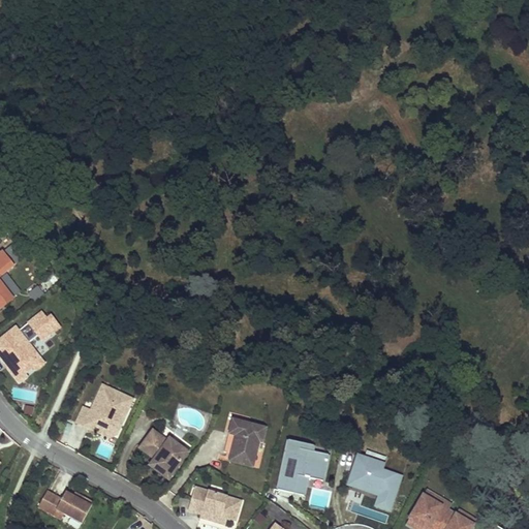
[(2,252),(0,253),(0,307),(12,298),(0,282),(0,276),(13,266),(2,252)]
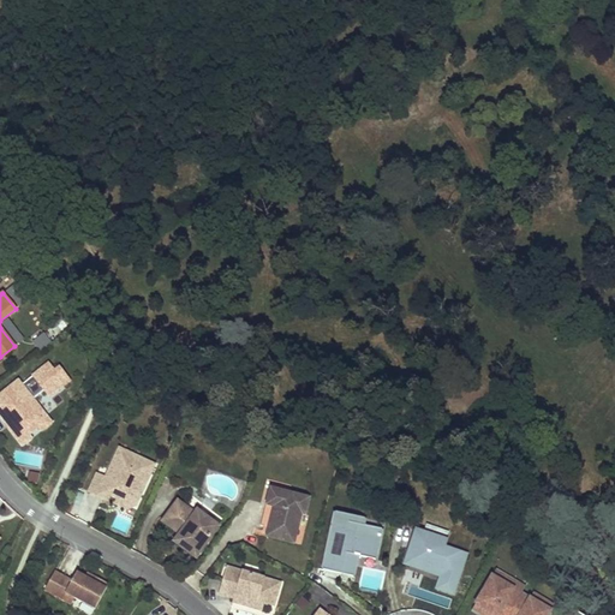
[(40,352),(52,342),(43,333),(31,342),(40,352)]
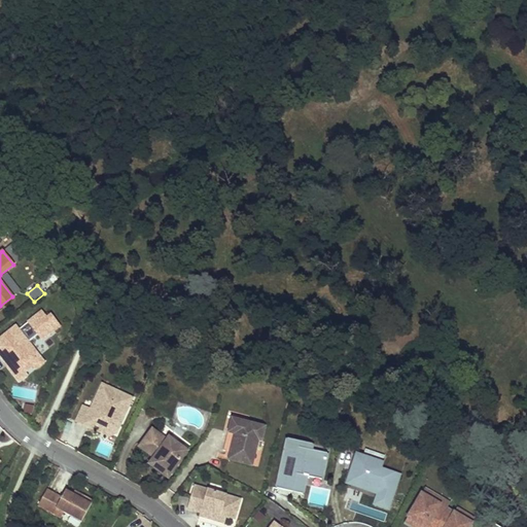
[(57,323),(48,312),(44,315),(39,309),(16,326),(13,323),(0,334),(0,339),(7,349),(2,352),(8,360),(5,363),(16,379),(25,373),(23,370),(31,362),(28,359),(37,353),(29,344),(27,345),(24,341),(36,331),(40,337),(57,323)]
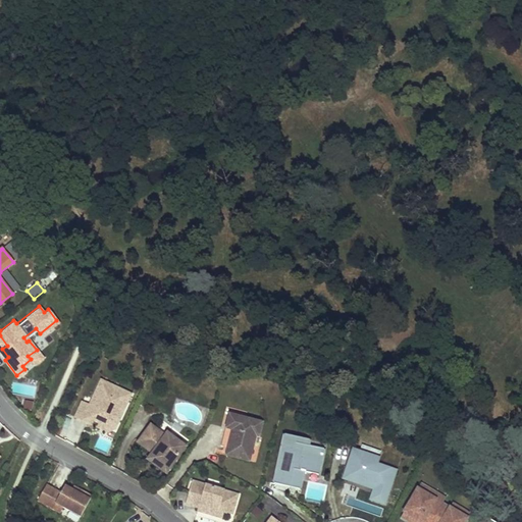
[(0,335),(0,353),(5,360),(8,357),(2,349),(7,346),(0,335)]
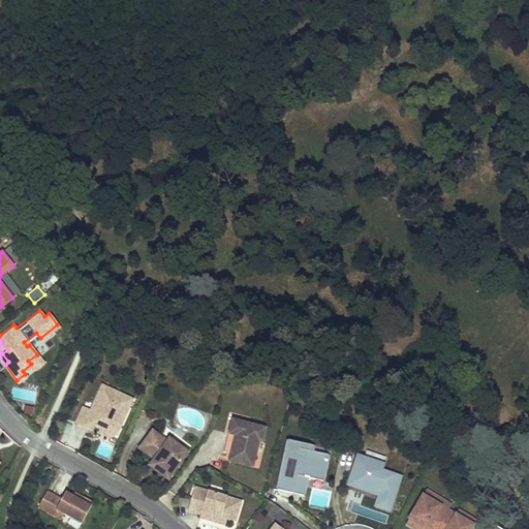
[(91,411),(84,408),(76,423),(93,430),(94,426),(101,429),(101,430),(103,425),(109,428),(110,432),(112,432),(117,435),(129,409),(120,405),(124,396),(103,385),(91,411)]
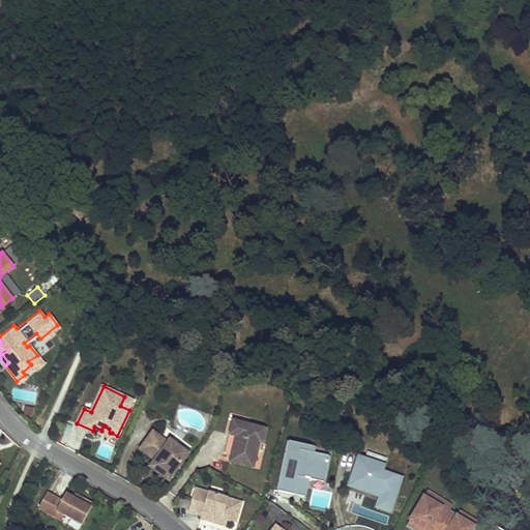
[(120,406),(129,410),(134,401),(124,396),(120,406)]
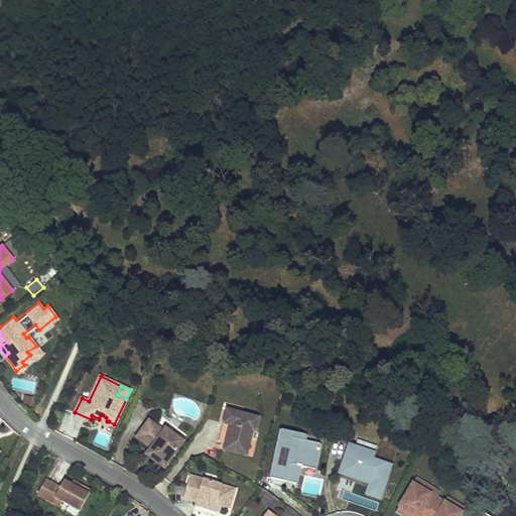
[(25,396),(23,404),(31,406),(33,398),(25,396)]
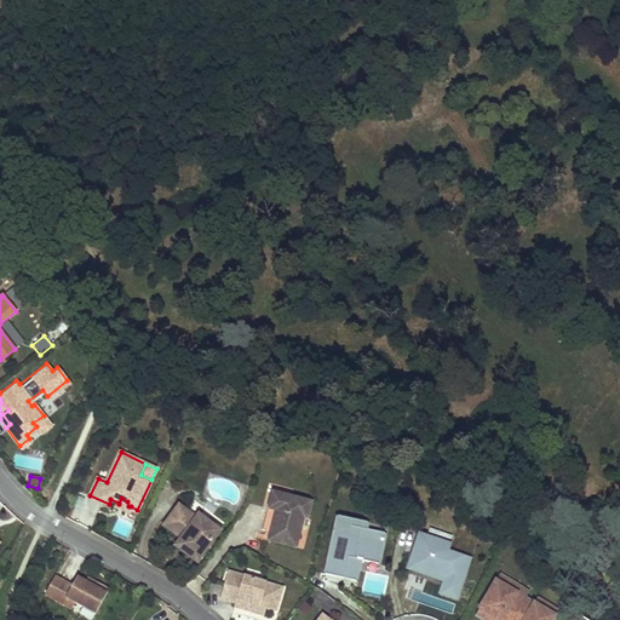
[(311,501),(273,491),(268,507),(275,510),(273,522),(277,523),(273,541),(296,547),(303,517),(306,518),(311,501)]
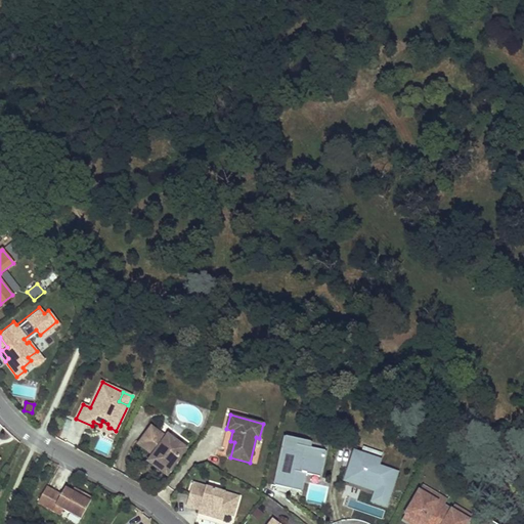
[(100,425),(98,429),(107,433),(111,428),(108,428),(107,424),(102,421),(100,426),(100,425)]
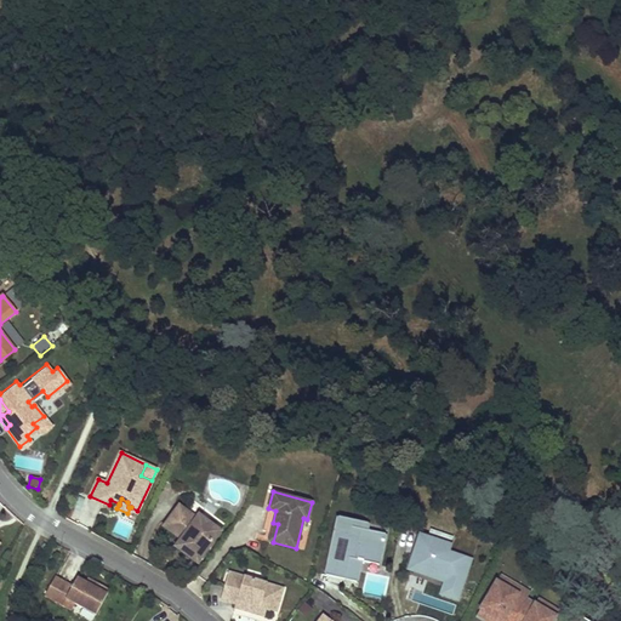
[(192,500),(184,511),(195,519),(198,518),(217,531),(223,523),(192,500)]
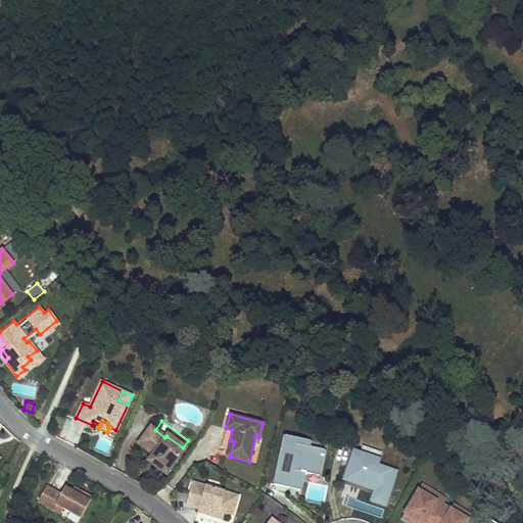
[(149,426),(137,443),(149,452),(150,449),(154,453),(151,457),(168,468),(183,447),(167,436),(164,437),(155,430),(149,426)]
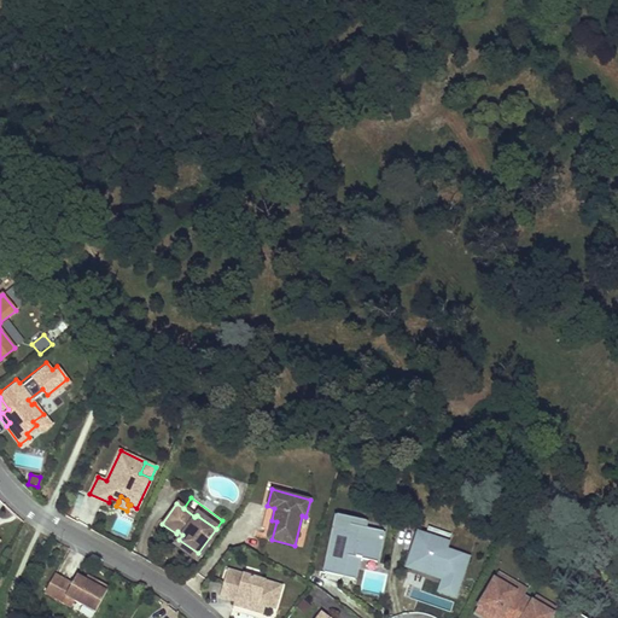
[(351,518),(336,514),(324,572),(343,577),(347,559),(354,560),(355,558),(360,559),(377,563),(383,532),(365,528),(350,525),(351,518)]
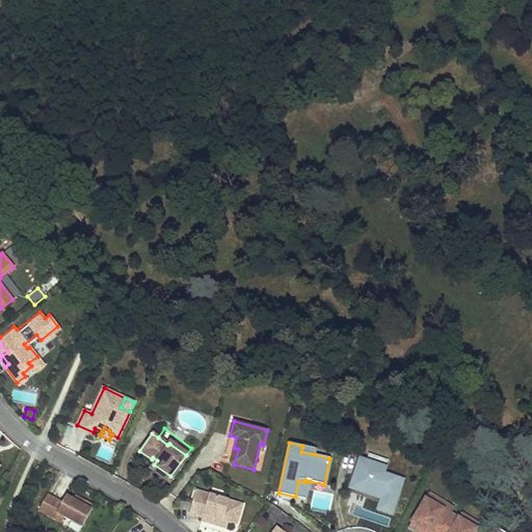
[(263,445),(260,444),(254,470),(260,472),(267,446),(263,445)]
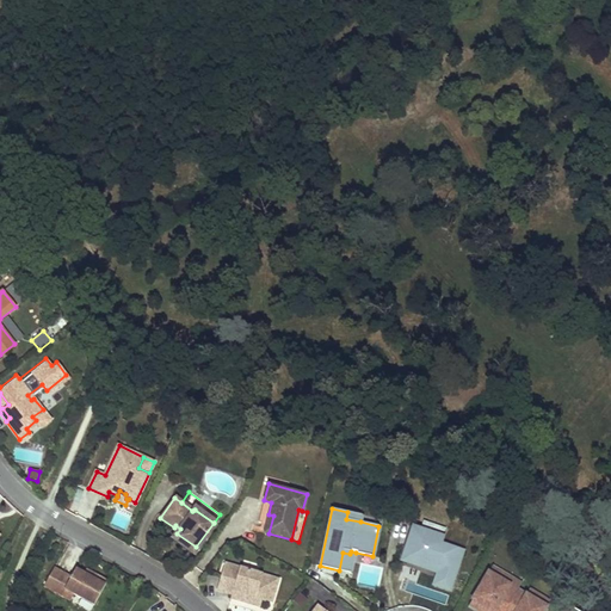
[(362,514),(347,512),(346,519),(360,522),(362,514)]
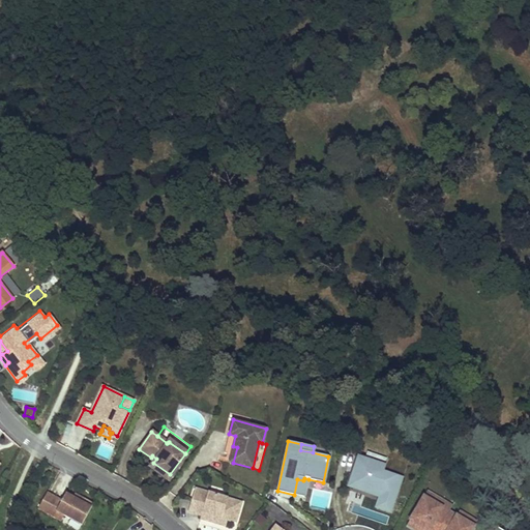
[(237,447),(233,446),(229,462),(233,463),(237,447)]
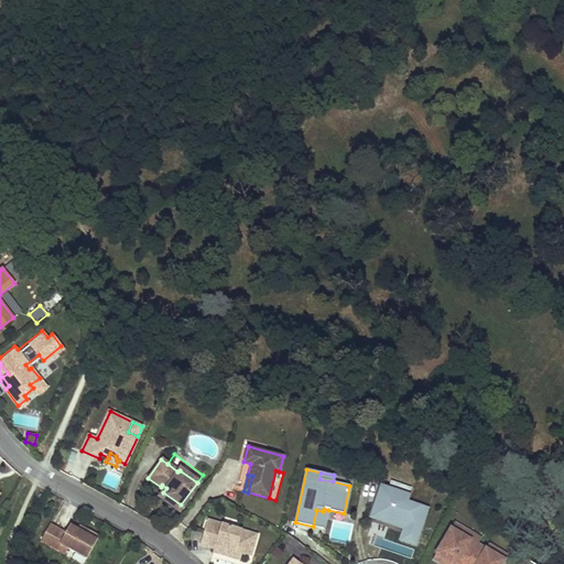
[(389,489),(379,486),(377,492),(387,496),(389,489)]
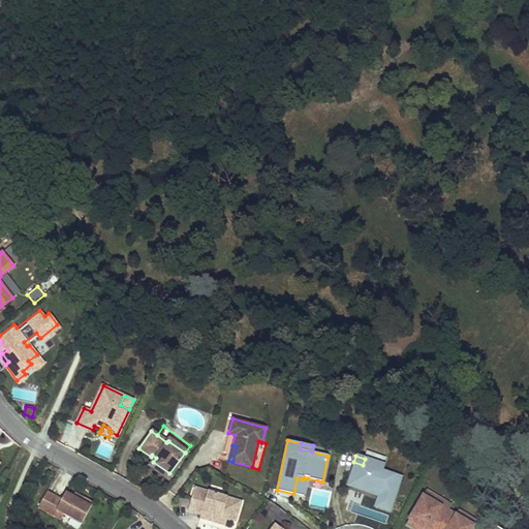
[(363,465),(353,462),(348,480),(358,484),(356,488),(369,492),(370,489),(379,491),(375,505),(389,509),(399,475),(380,470),(381,464),(365,459),(363,465)]
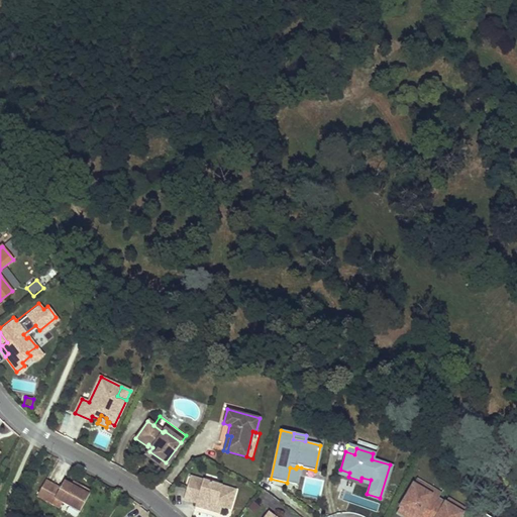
[(149,451),(147,455),(163,467),(166,462),(149,451)]
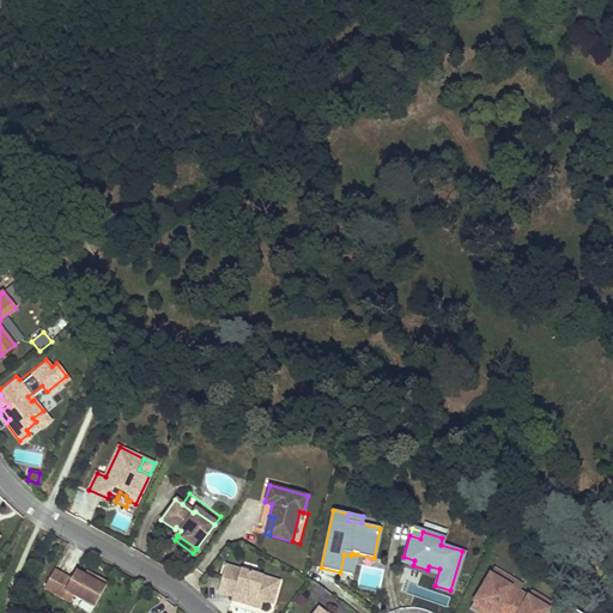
[(351,556),(344,554),(340,572),(352,575),(357,554),(352,553),(351,556)]
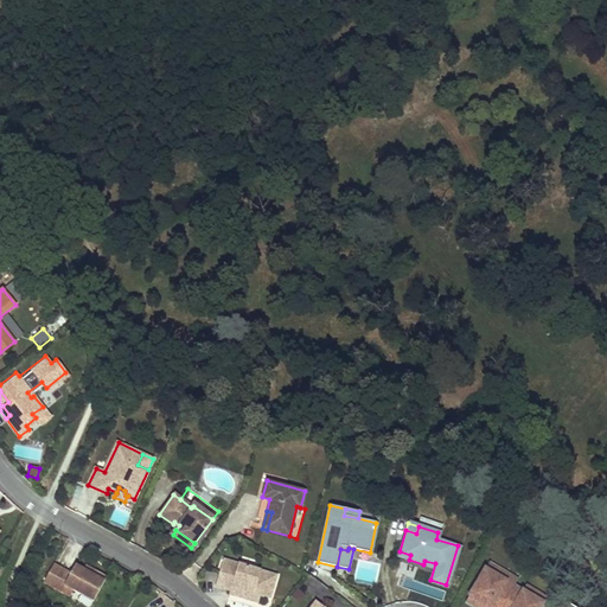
[(276,575),(223,560),(215,586),(229,590),(230,587),(260,595),(269,598),(276,575)]
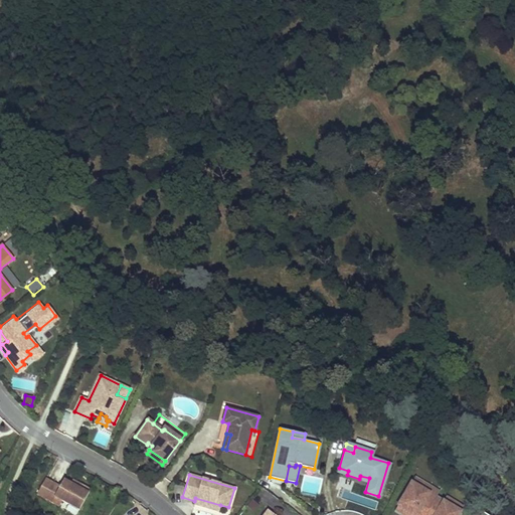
[(415,476),(411,483),(421,488),(423,485),(439,494),(440,491),(415,476)]
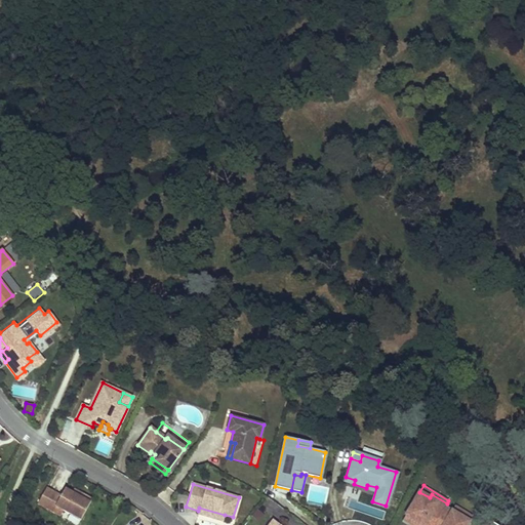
[(47,486),(38,502),(61,516),(64,510),(81,519),(93,497),(84,493),(82,496),(73,491),(66,487),(62,494),(47,486)]
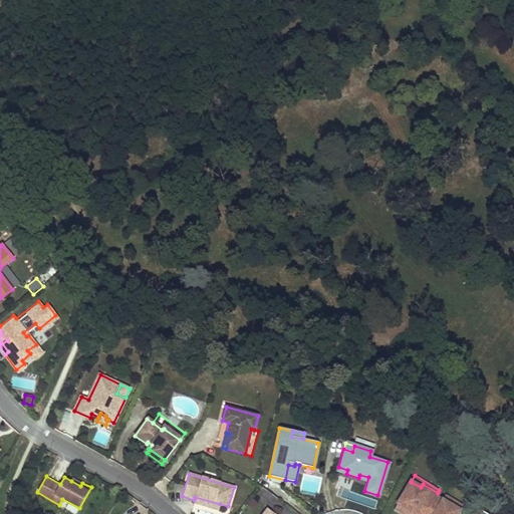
[(73,477),(71,481),(80,486),(82,483),(73,477)]
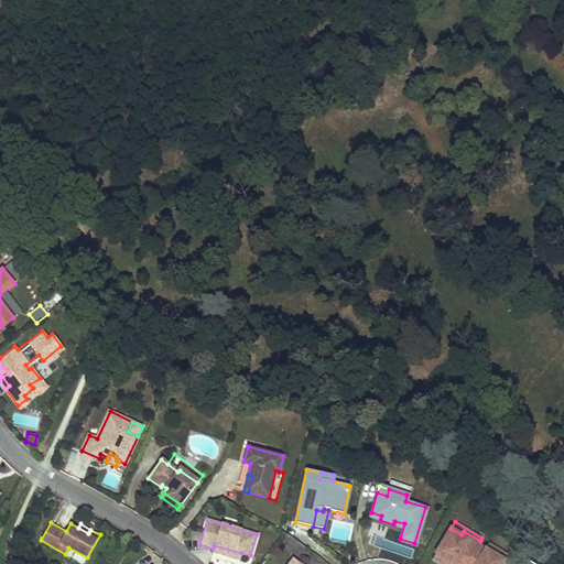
[(462,534),(451,529),(436,553),(454,563),(466,563),(480,541),(464,531),(462,534)]
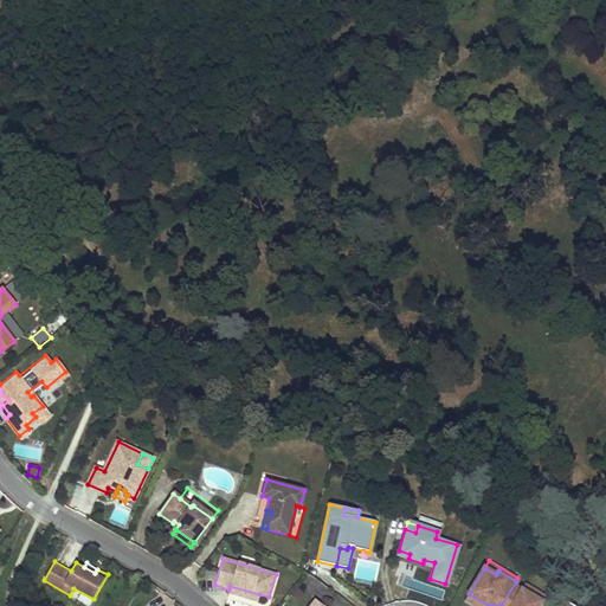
[(526,584),(522,590),(542,603),(547,595),(526,584)]
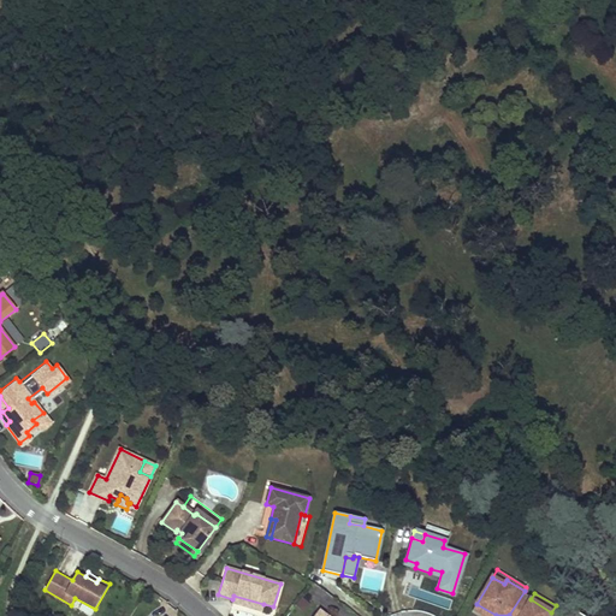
[(531,599),(522,594),(509,615),(549,615),(551,612),(531,599)]
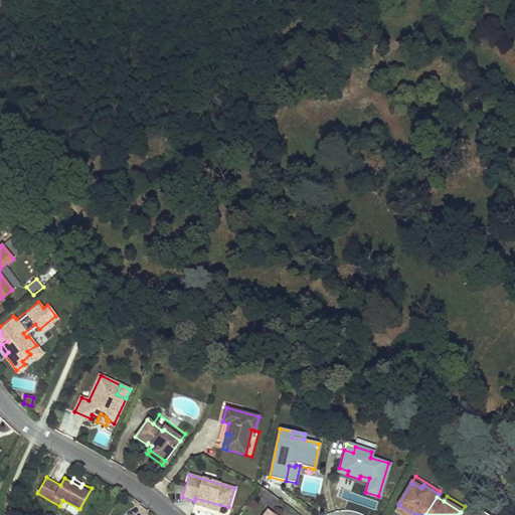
[(220,505),(195,498),(194,501),(194,504),(218,511),(220,505)]
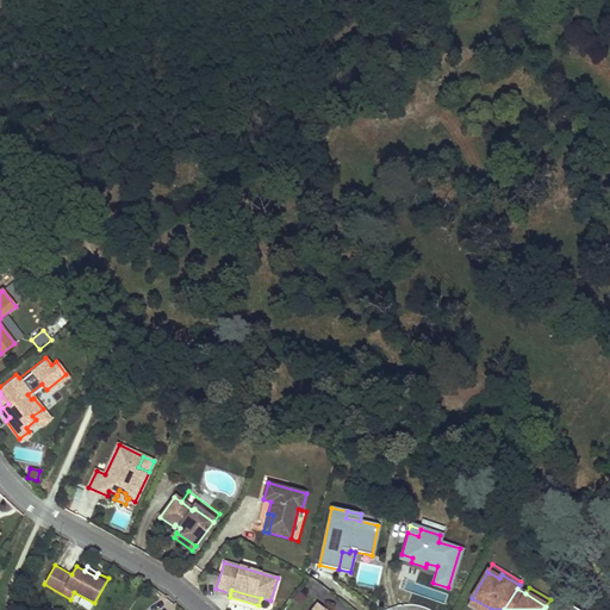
[(491,609),(472,598),(467,605),(474,609),(491,609)]
